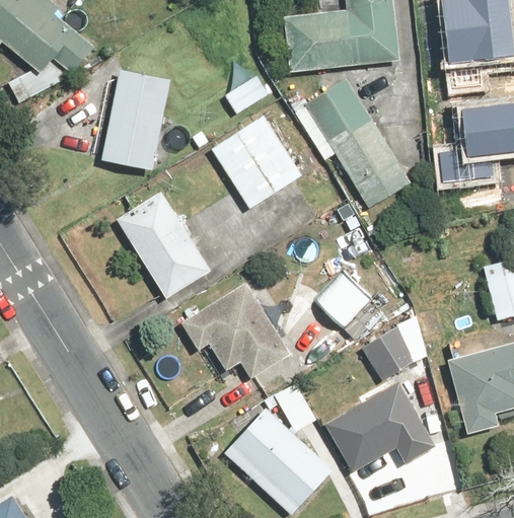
[(7,80),(15,100),(78,73),(88,59),(96,47),(54,15),(59,7),(49,0),(0,0),(0,37),(41,66),(7,80)]
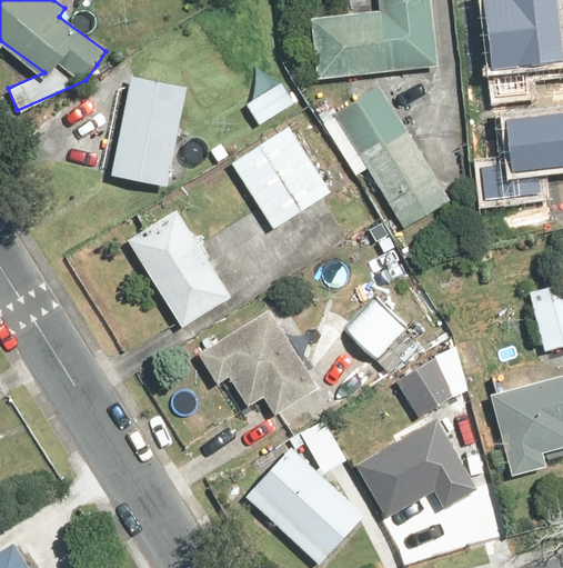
[(312,19),(317,78),(438,68),(432,0),(380,0),(381,13),(312,19)]
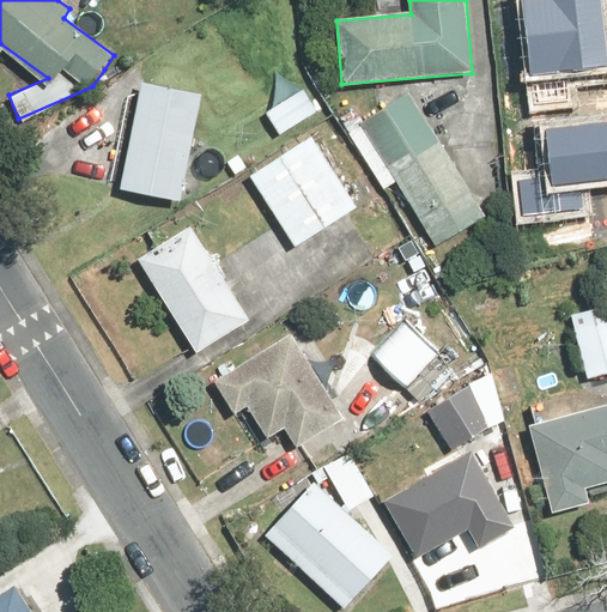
[(513,0),(519,74),(601,68),(595,0),(513,0)]
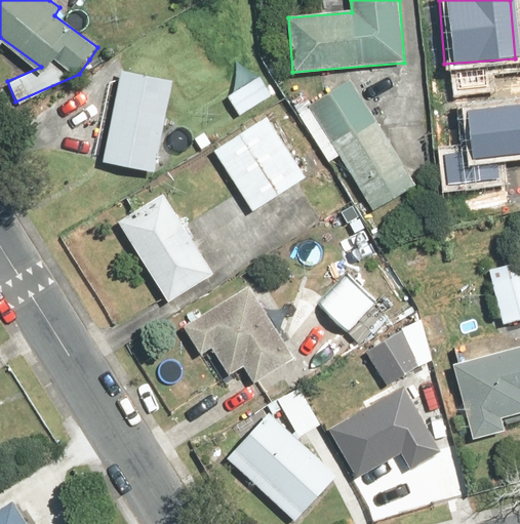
[(183,81),(121,69),(104,162),(164,174),(183,81)]
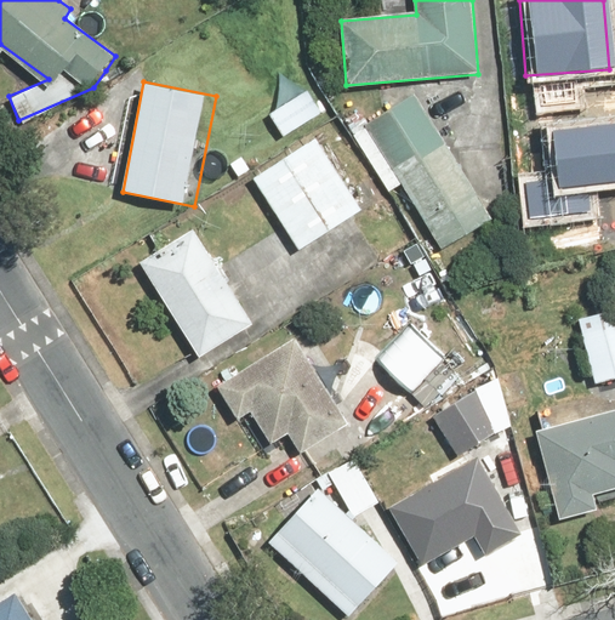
[(285,136),(320,112),(303,89),(269,114),(285,136)]
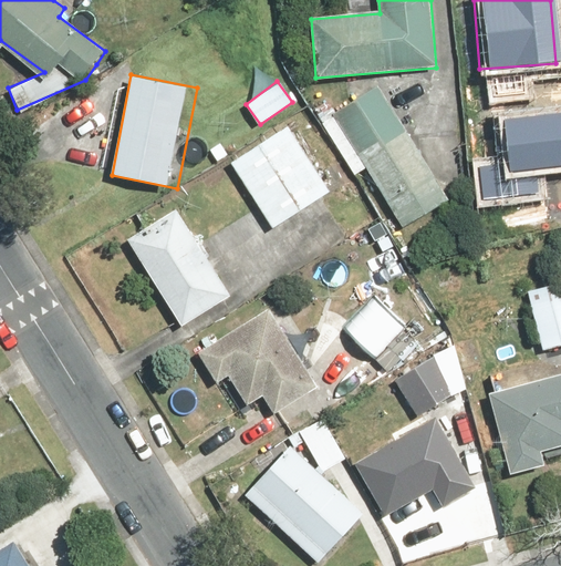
[(353,175),(364,168),(404,229),(449,201),(376,85),(320,122),(353,175)]
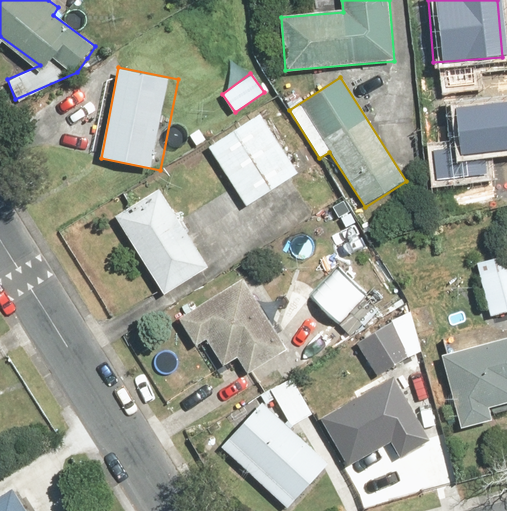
[(426,148),(429,178),(482,172),(479,152),(506,148),(506,100),(449,107),(453,145),(426,148)]
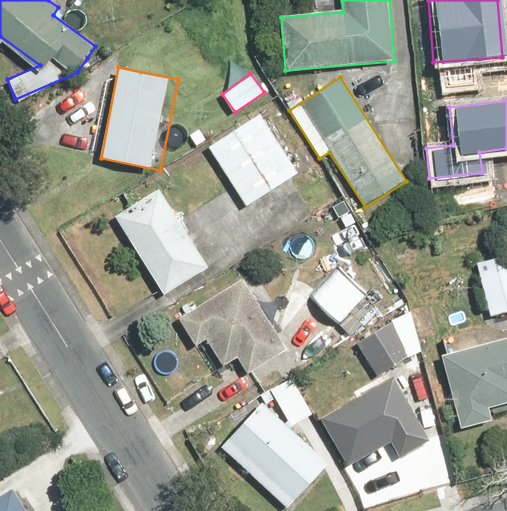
[(262,110),(208,146),(247,205),(301,169),(262,110)]
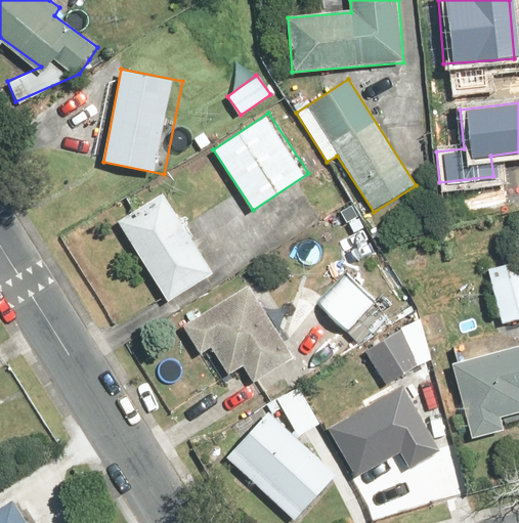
[(164,192),(119,221),(168,302),(213,273),(164,192)]
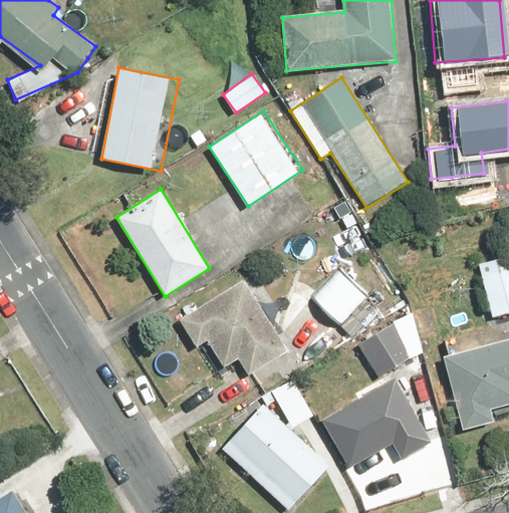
[(508,252),(477,261),(492,318),(508,313),(508,252)]
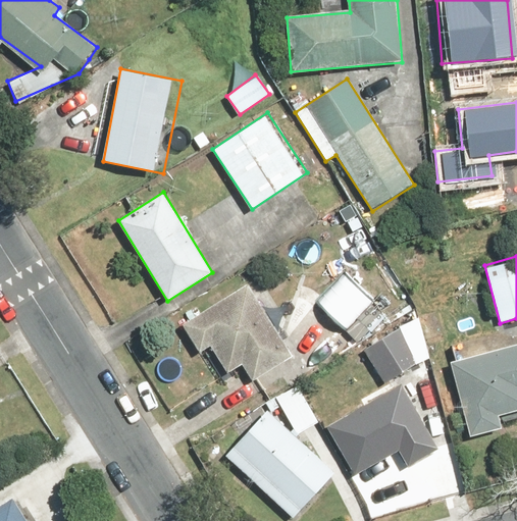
[(338,275),(311,303),(351,341),(377,313),(338,275)]
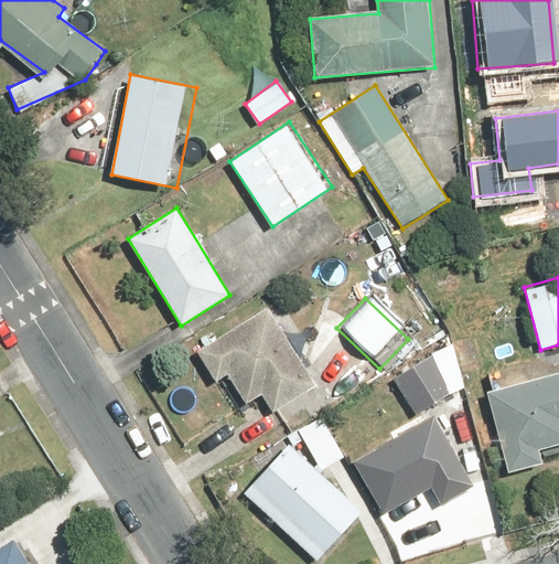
[(318,384),(269,306),(197,350),(217,382),(221,381),(237,410),(264,393),(275,411),(318,384)]
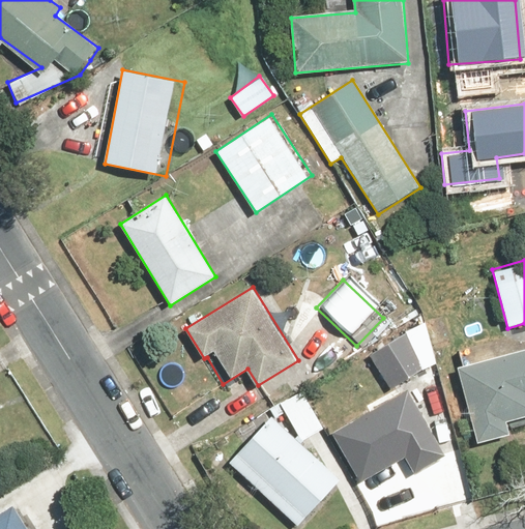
[(404,329),(368,353),(390,389),(427,365),(404,329)]
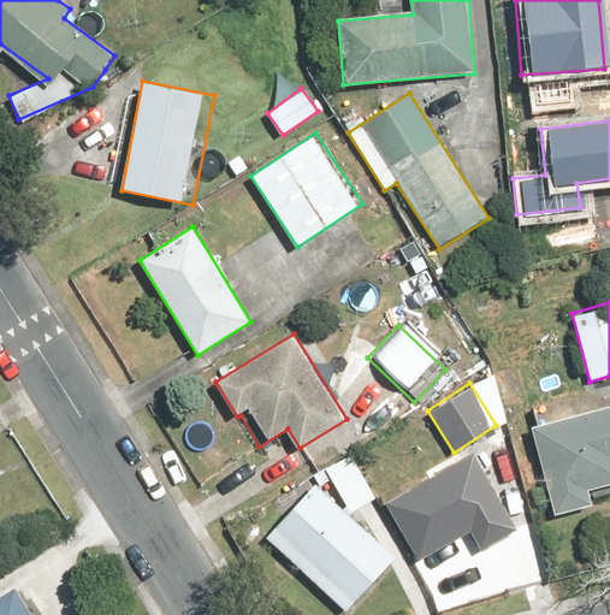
[(609,406),(532,427),(555,515),(592,506),(590,498),(609,492),(609,406)]
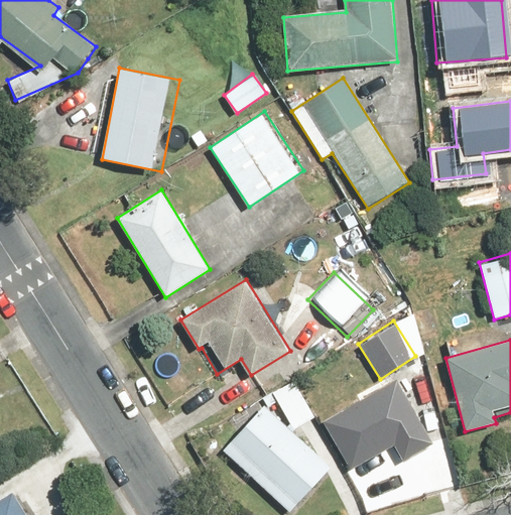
[(433,442),(396,379),(323,422),(352,471),(394,445),(402,461),(433,442)]
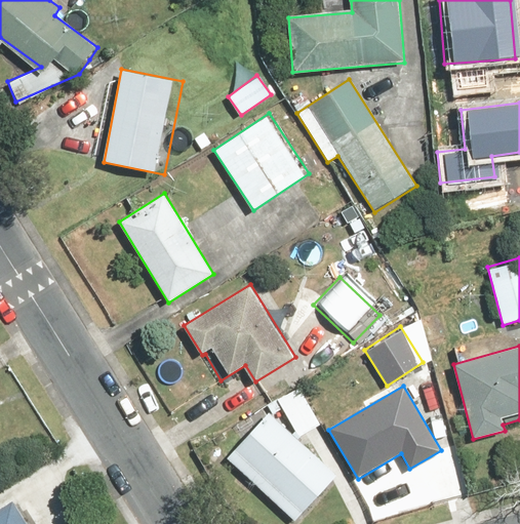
[(298,390),(279,402),(301,437),(320,425),(298,390)]
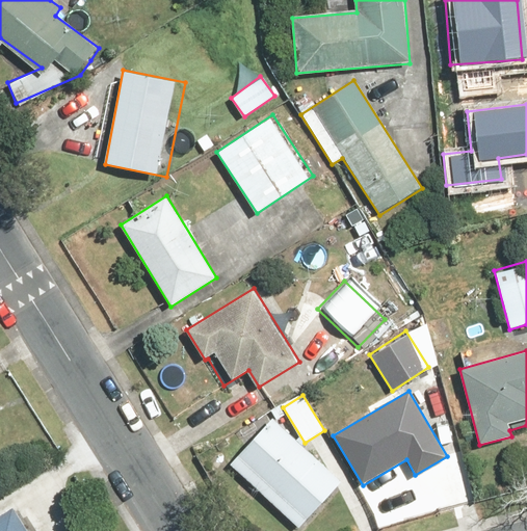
[(341,481),(273,417),(230,463),(298,527),(341,481)]
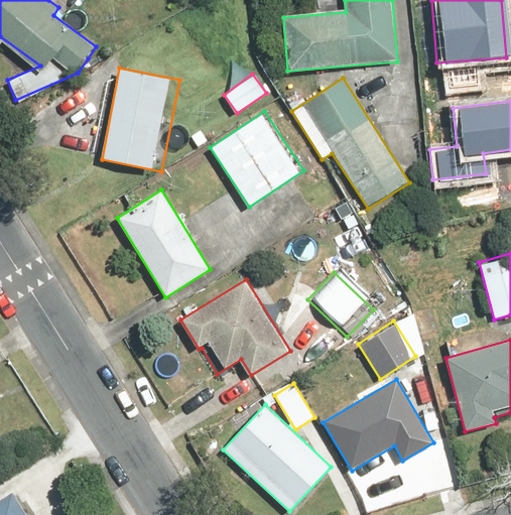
[(0,514),(28,514),(14,492),(0,501),(0,514)]
